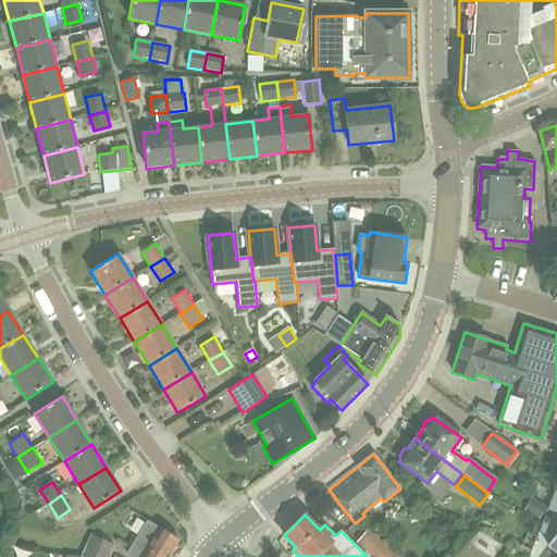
[(131,556),(168,556),(178,541),(147,521),(127,555),(131,556)]
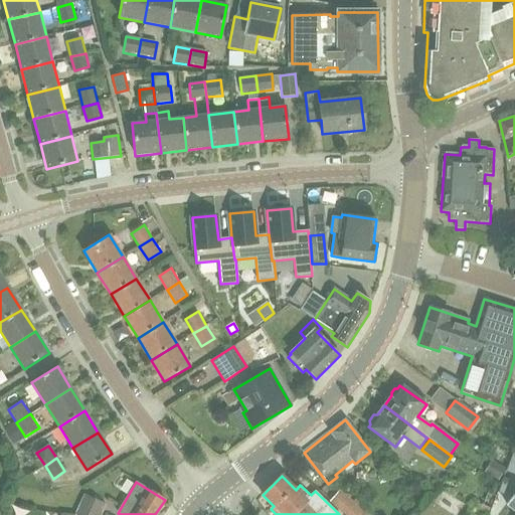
[(329,502),(344,514),(370,514),(372,513),(356,499),(354,501),(340,489),(329,502)]
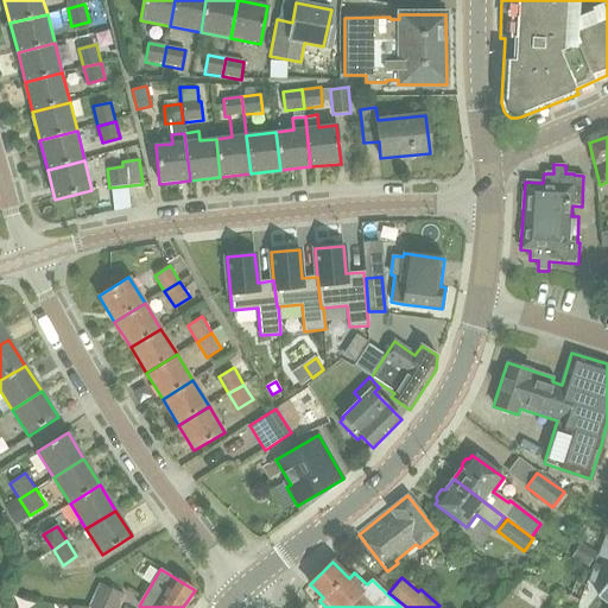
[(607,607),(607,581),(597,596),(607,603),(607,607)]
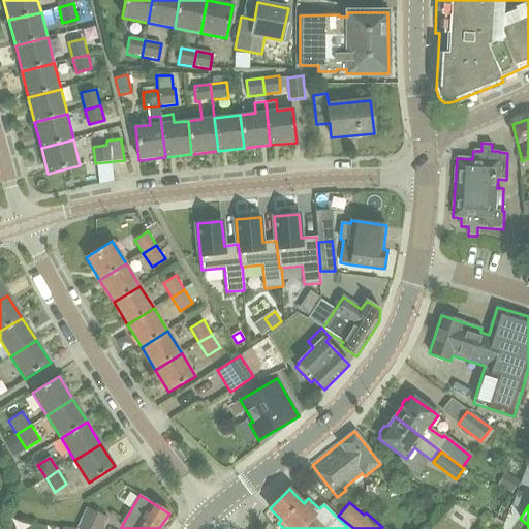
[(87,506),(78,526),(85,528),(103,528),(110,518),(87,506)]
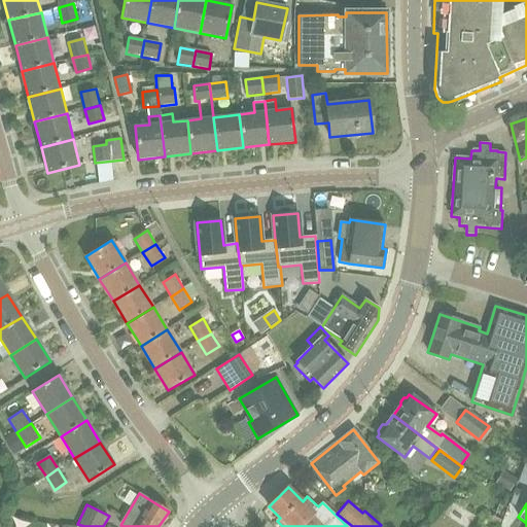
[(460,511),(455,525),(459,526),(476,526),(480,518),(460,511)]
